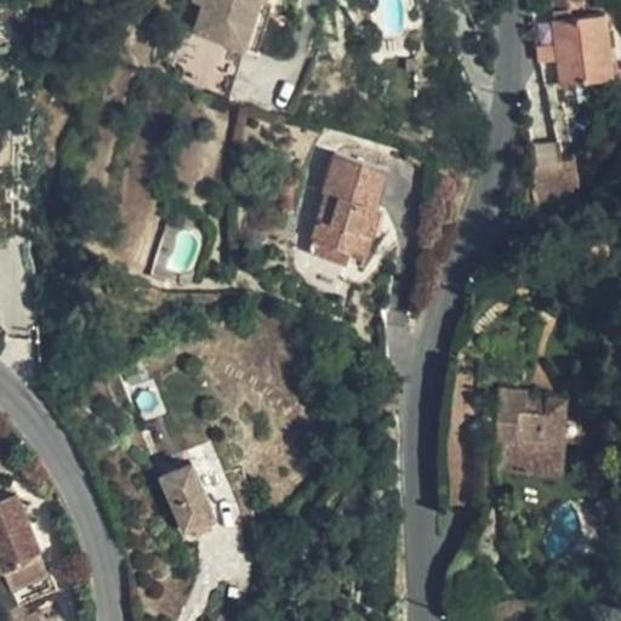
[(206,0),(205,6),(198,32),(200,32),(184,83),(229,101),(245,47),(258,51),(273,4),(262,0),(206,0)]
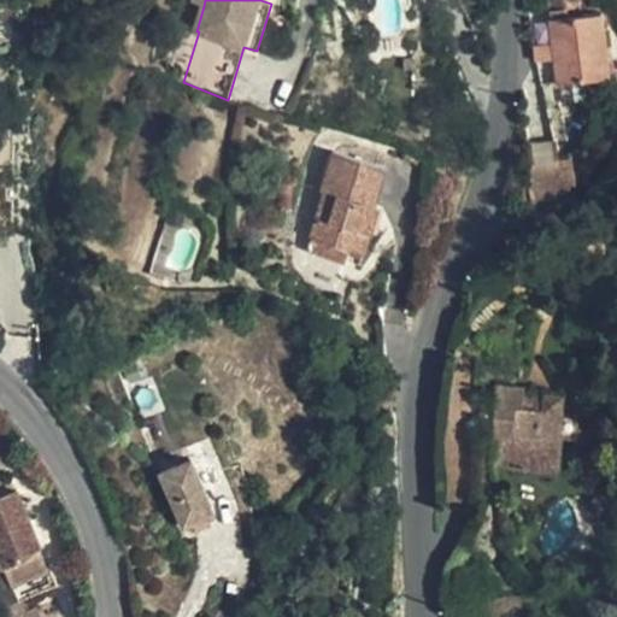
[(551,18),(583,15),(580,0),(544,0),(546,9),(551,11),(551,18)]
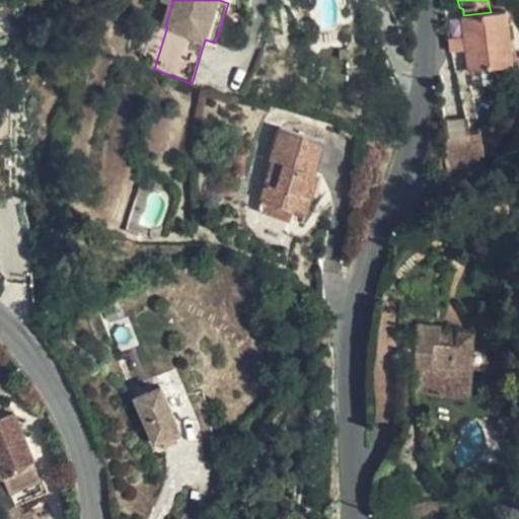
[(491,12),(463,15),(463,9),(459,7),(445,9),(448,31),(449,36),(450,36),(465,34),(467,48),(470,68),(492,66),(513,63),(507,10),(491,12)]
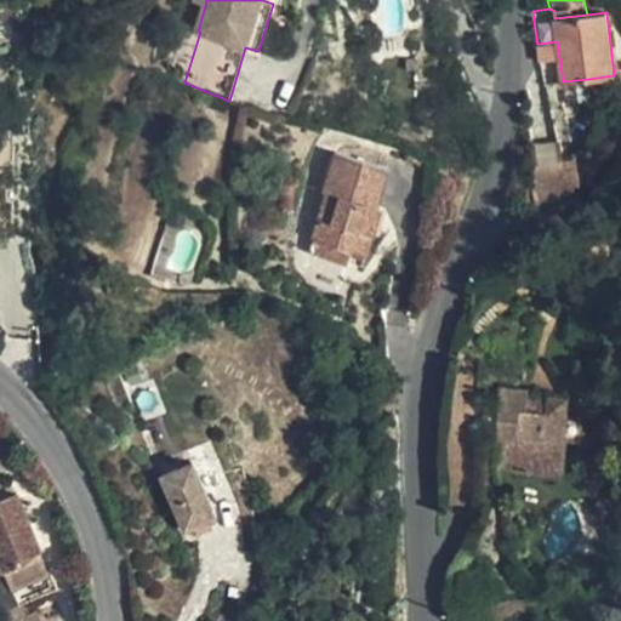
[(559,57),(557,41),(539,44),(540,61),(559,57)]
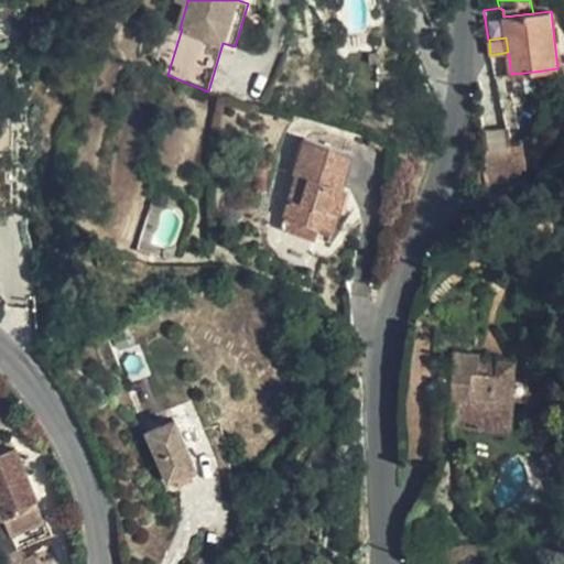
[(534,72),(511,74),(513,94),(537,90),(534,72)]
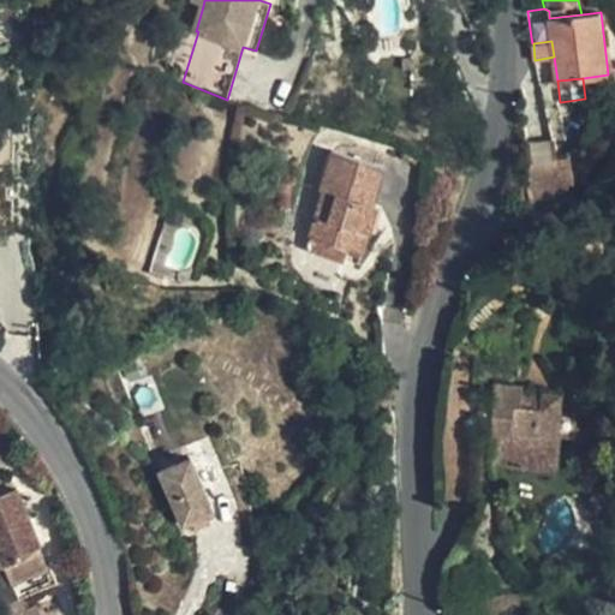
[(12,82),(0,99),(0,108),(4,112),(21,89),(12,82)]
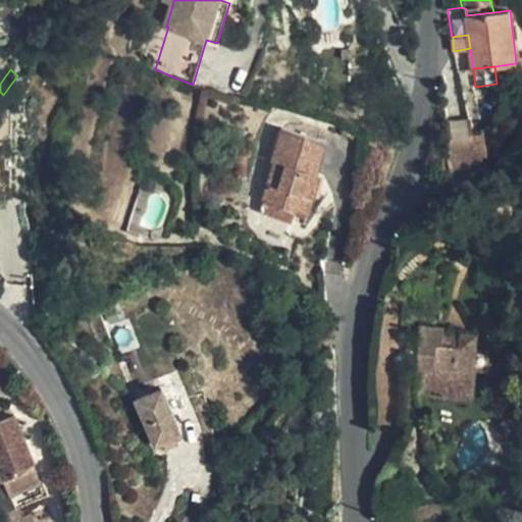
[(472,118),(448,123),(449,170),(469,162),(477,159),(483,155),(487,152),(483,132),(473,134),(472,118)]
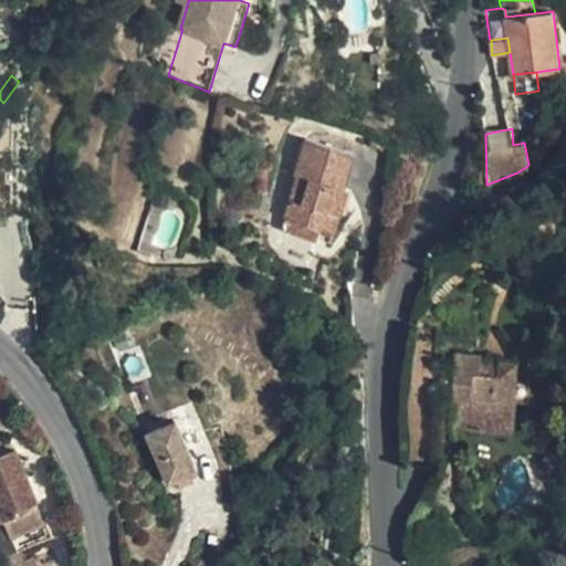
[(345,152),(306,139),(295,176),(297,176),(285,218),(321,228),(335,232),(341,212),(346,191),(347,190),(343,189),(348,170),(341,168),(345,152)]
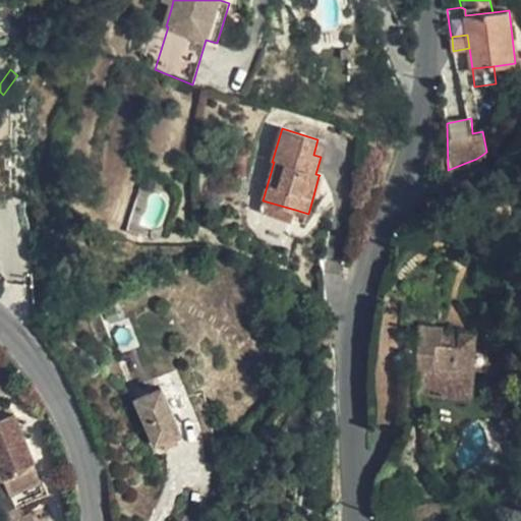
[(325,140),(317,139),(313,155),(321,157),(325,140)]
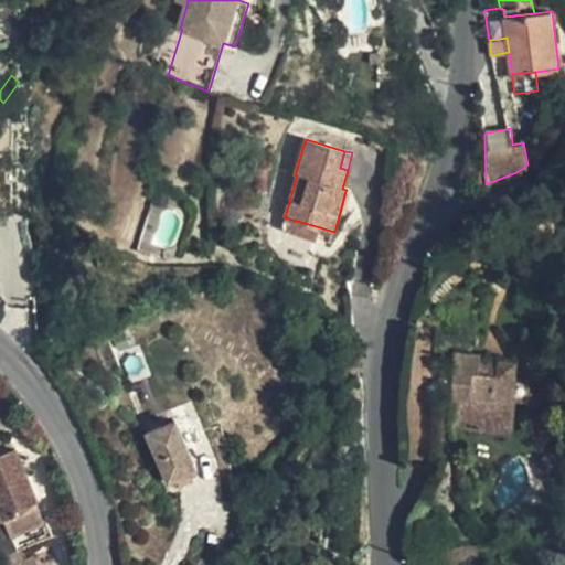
[(352,193),(345,191),(340,212),(345,214),(352,193)]
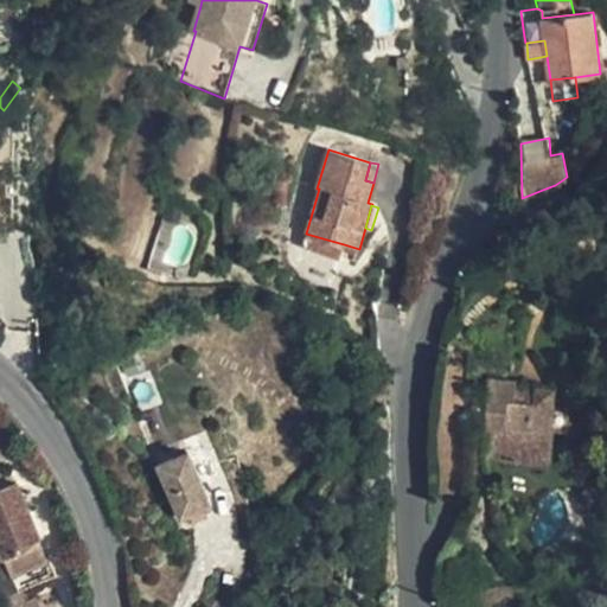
[(344,244),(306,234),(302,248),(340,260),(344,244)]
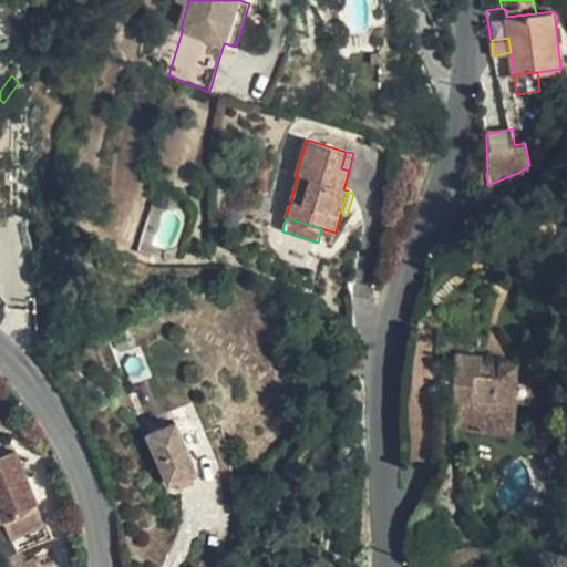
[(482,357),(454,354),(454,401),(473,402),(476,403),(474,432),(513,436),(515,403),(528,403),(529,382),(516,380),(517,364),(481,362),(482,357)]
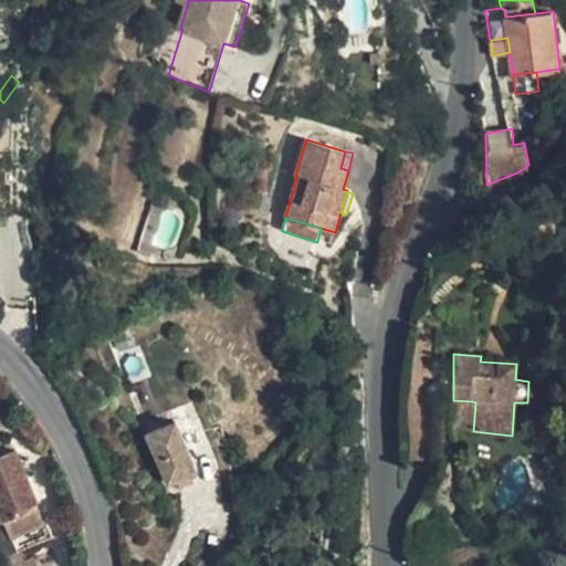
[(197,470),(176,421),(147,435),(169,482),(176,481),(190,473),(197,470)]
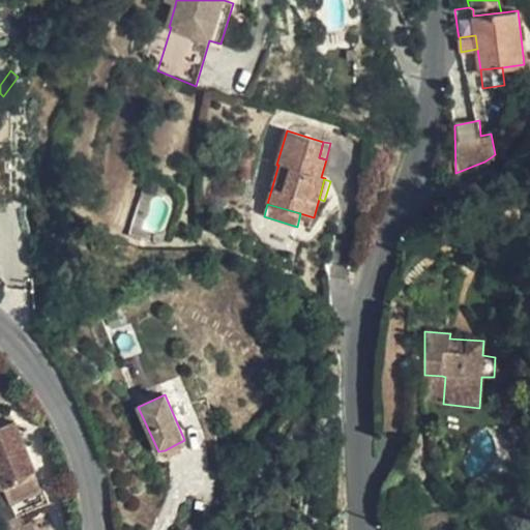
[(8,409),(0,411),(0,425),(13,420),(8,409)]
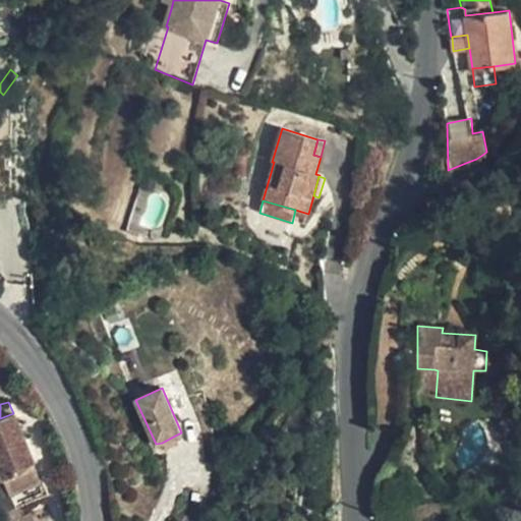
[(0,418),(0,502),(1,504),(7,520),(32,520),(30,513),(20,517),(17,509),(49,495),(34,462),(35,461),(14,412),(13,413),(0,418)]
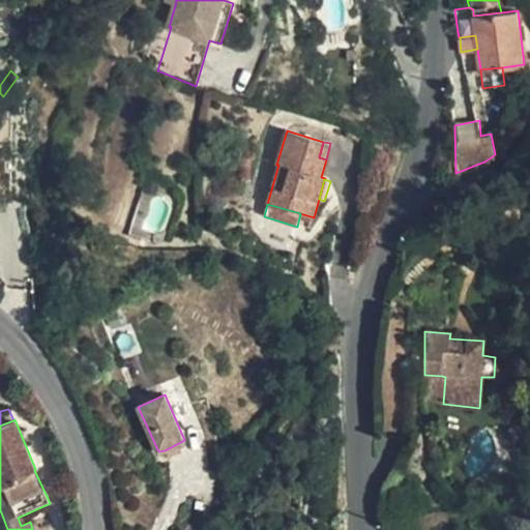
[(181,450),(178,443),(165,450),(167,458),(181,450)]
